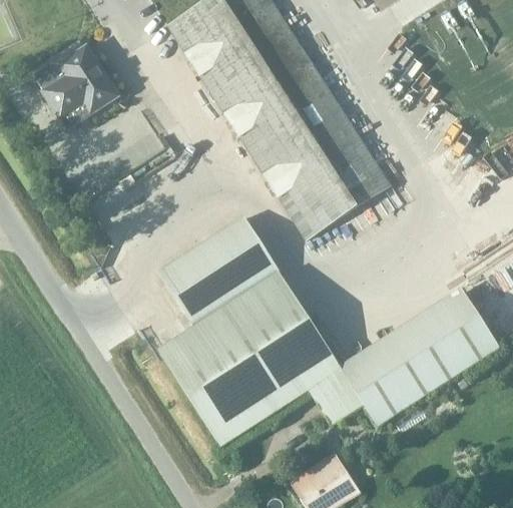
[(306,238),(390,183),(271,0),(204,0),(168,24),(306,238)]
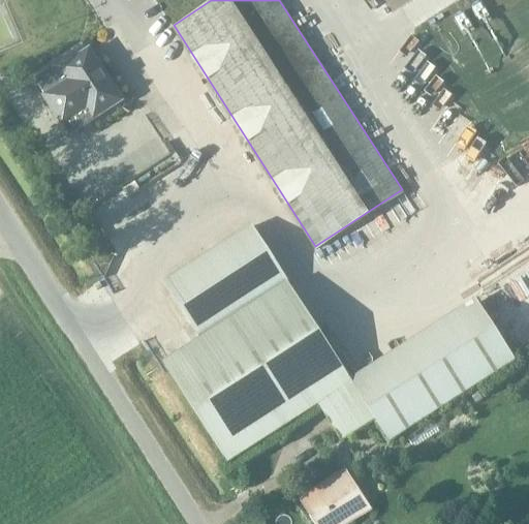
[(120,94),(89,47),(61,64),(69,76),(44,92),(63,120),(87,104),(92,113),(96,114),(119,99),(120,94)]
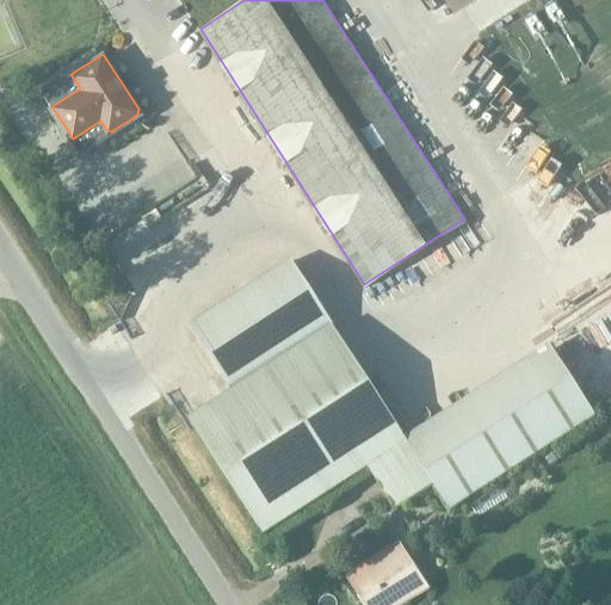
[(192,159),(185,140),(160,149),(167,170),(192,159)]
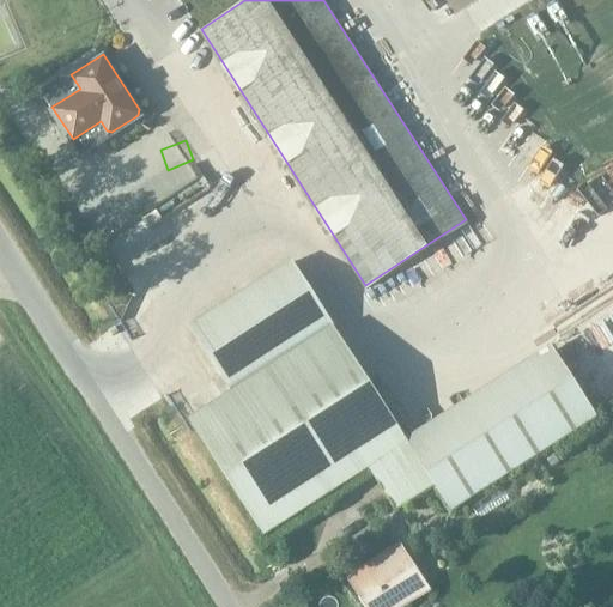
[(141,171),(111,182),(117,200),(149,189),(141,171)]
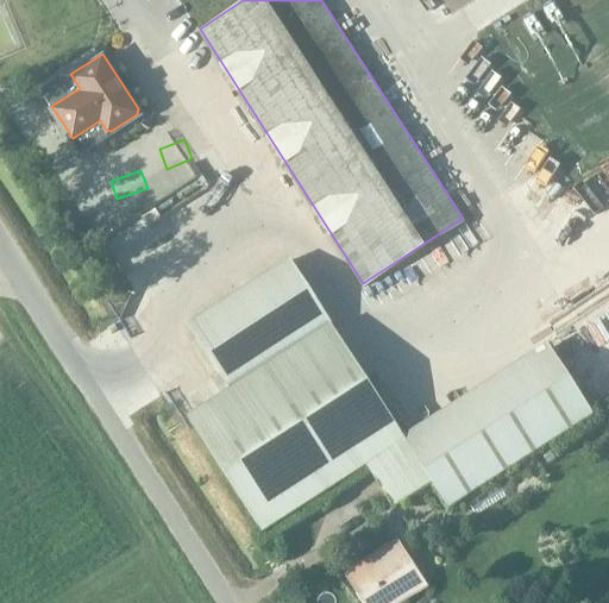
[(189,321),(231,384),(331,320),(290,257),(189,321)]
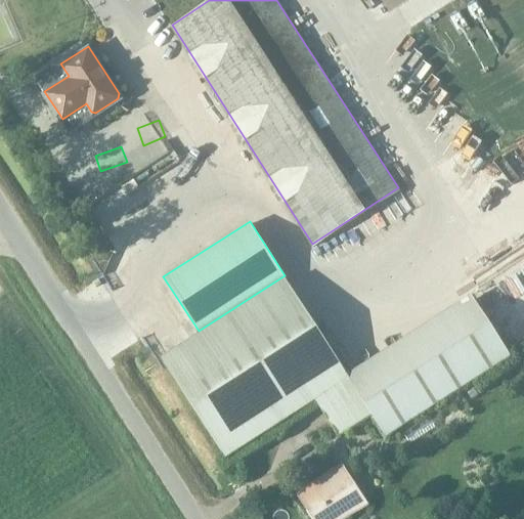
[(339,432),(370,412),(348,376),(285,275),(199,331),(200,332),(162,356),(226,456),(316,397),(339,432)]
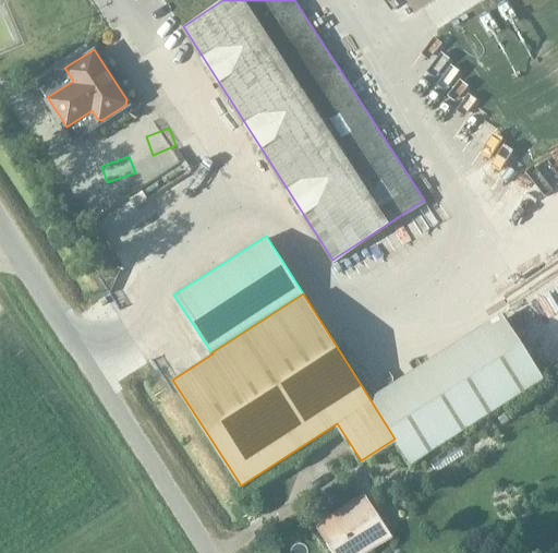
[(371,400),(395,439),(407,457),(541,373),(504,316),(371,400)]
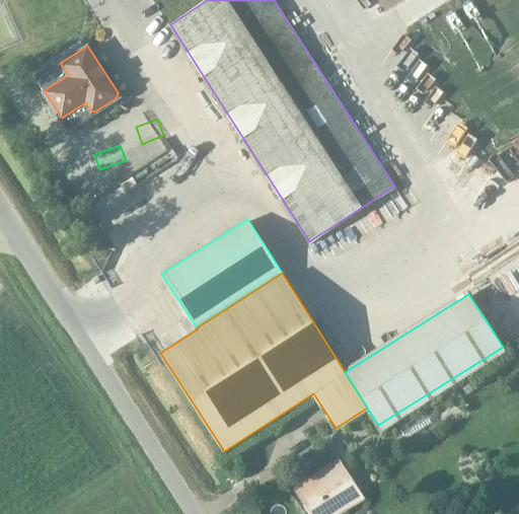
[(518,297),(517,299),(516,295),(504,301),(516,324),(518,321),(518,297)]
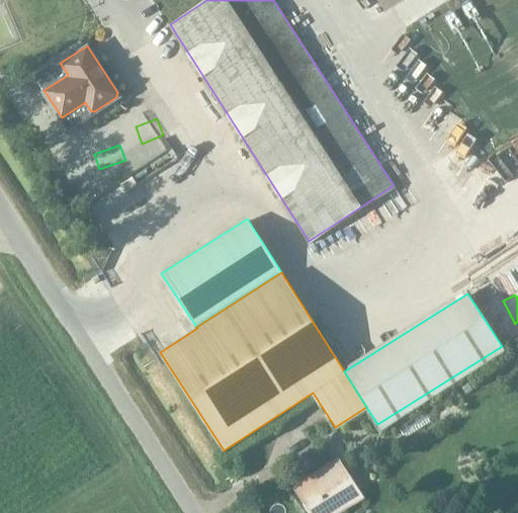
[(315,512),(331,512),(358,496),(336,461),(297,487),(315,512)]
